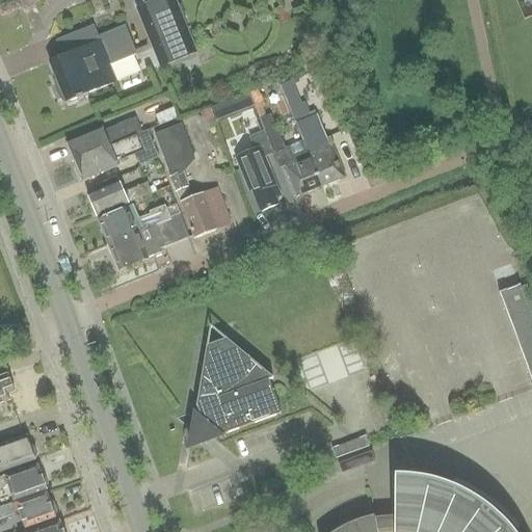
[(198,53),(177,0),(155,0),(136,8),(160,69),(198,53)]
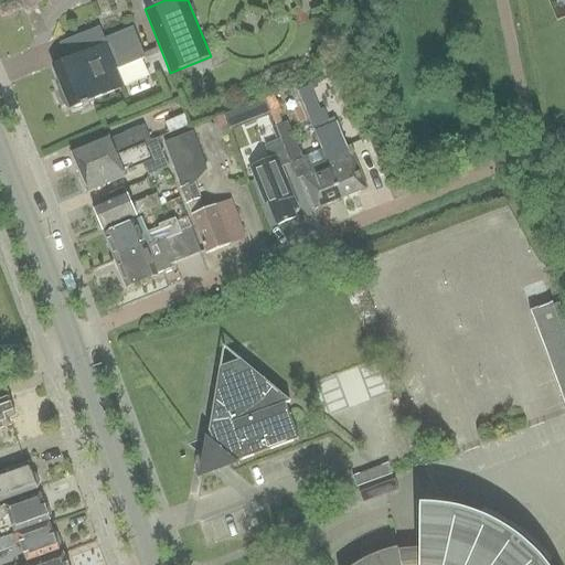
[(60,44),(67,61),(53,66),(64,93),(62,96),(66,108),(71,109),(124,87),(117,70),(146,57),(132,28),(105,40),(99,28),(60,44)]
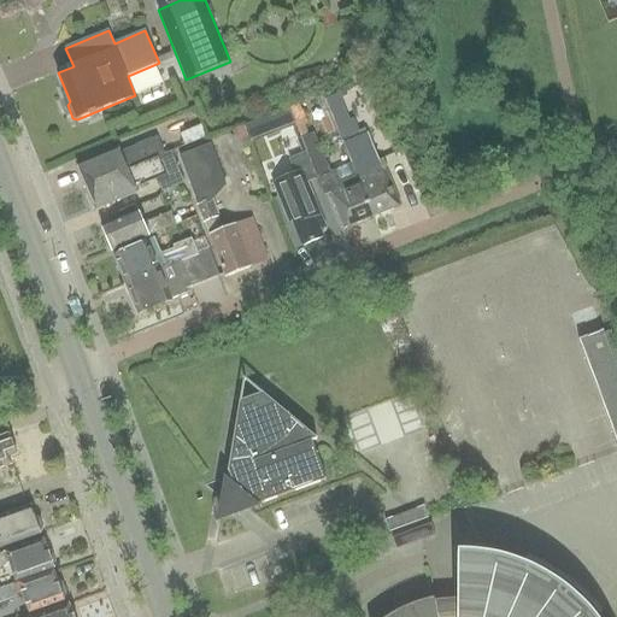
[(340,94),(327,100),(352,164),(372,217),(401,206),(386,169),(381,171),(366,135),(362,136),(354,118),(350,121),(340,94)]
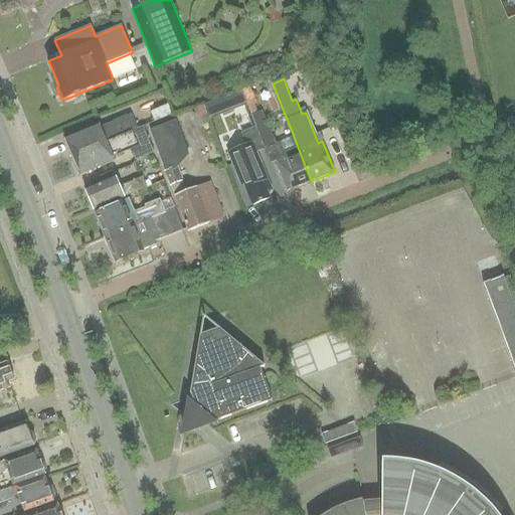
[(263,92),(272,89),(270,82),(261,86),(263,92)]
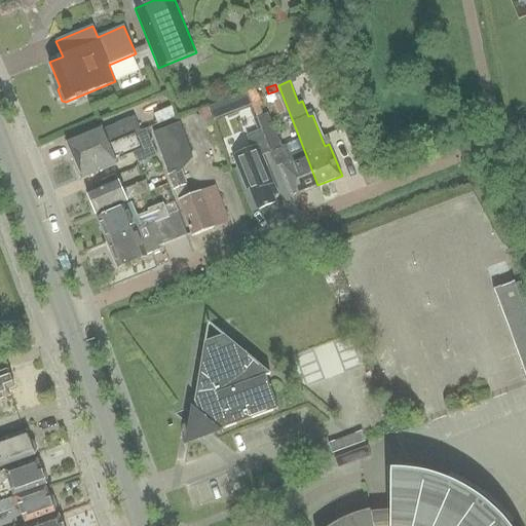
[(255,89),(247,92),(257,117),(264,114),(261,107),(264,106),(259,94),(257,95),(255,89)]
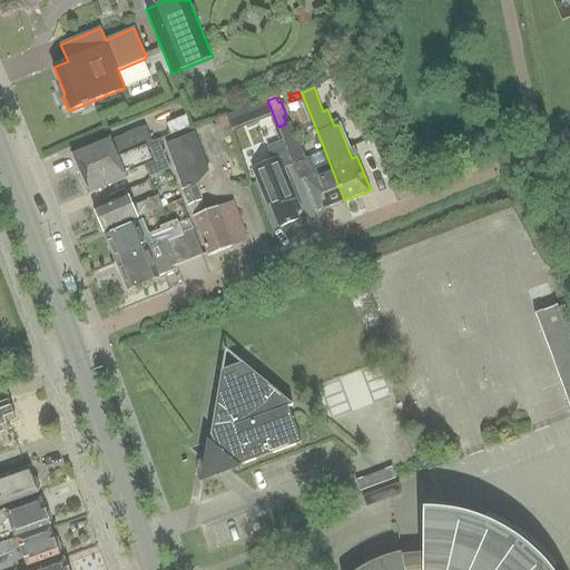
[(267,100),(249,107),(254,117),(271,110),(267,100)]
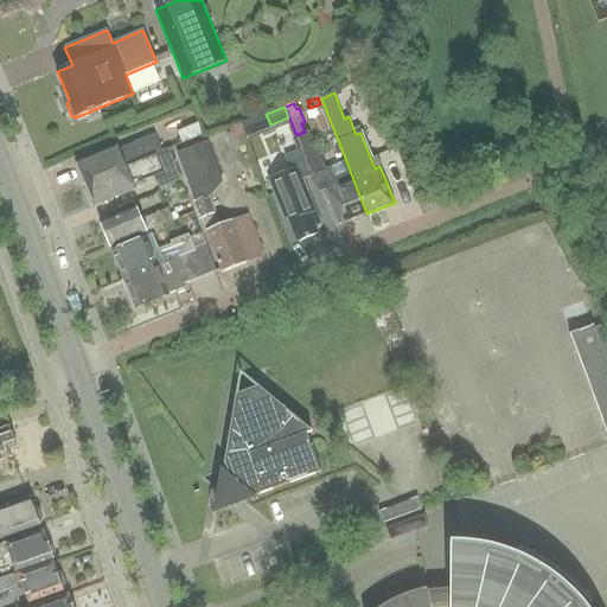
[(191,110),(172,119),(181,142),(202,134),(191,110)]
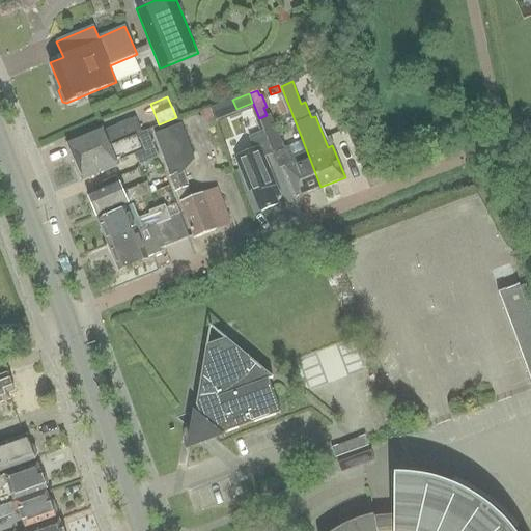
[(214,118),(210,108),(207,109),(201,111),(204,121),(214,118)]
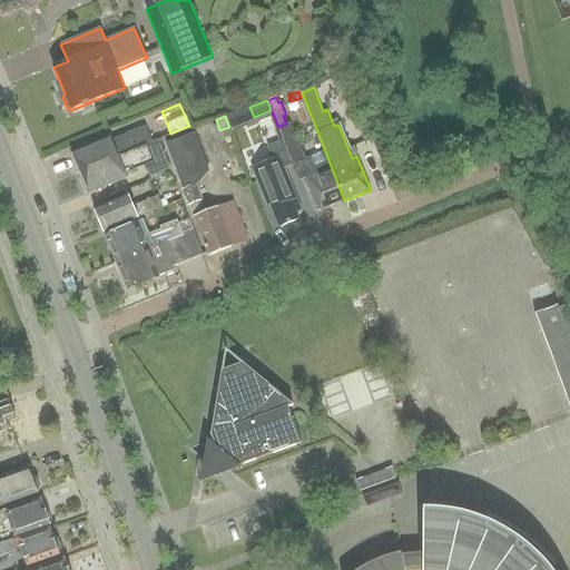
[(286,124),(278,127),(284,141),(288,150),(294,165),(300,179),(305,177),(318,212),(344,200),(325,151),(315,155),(307,158),(305,154),(292,121),(286,124)]
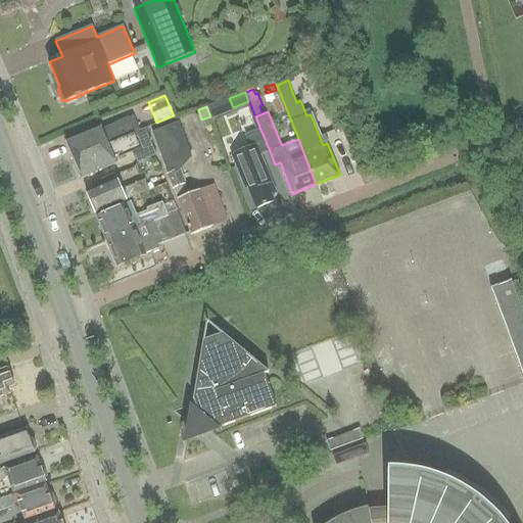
[(108,144),(140,132),(134,117),(102,130),(100,126),(66,140),(67,143),(65,143),(69,153),(72,152),(75,158),(108,144)]
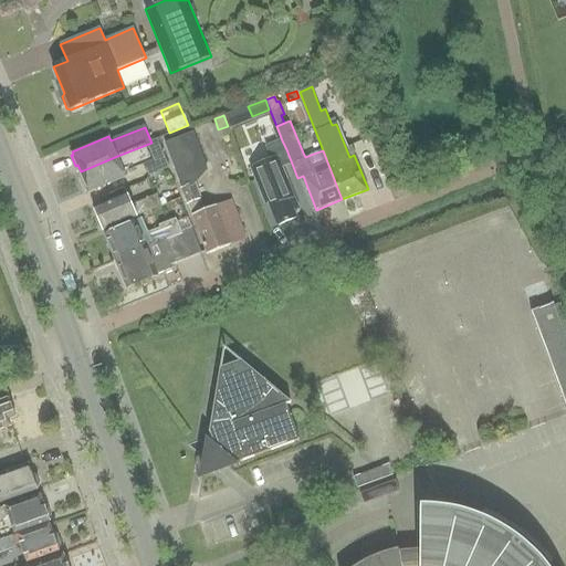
[(189,134),(166,143),(169,153),(182,188),(208,254),(231,245),(245,239),(231,201),(216,207),(217,208),(205,212),(194,185),(208,169),(194,132),(189,134)]
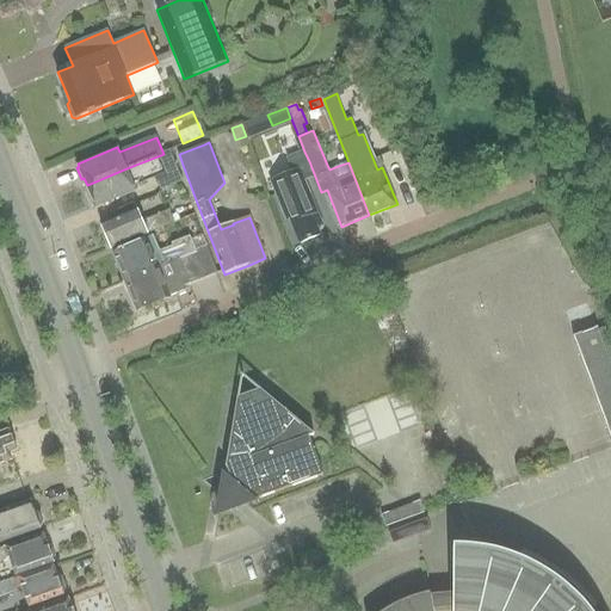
[(134,186),(155,178),(161,190),(183,181),(171,152),(164,154),(127,168),(87,185),(90,193),(88,193),(93,205),(94,204),(96,208),(136,191),(134,186)]
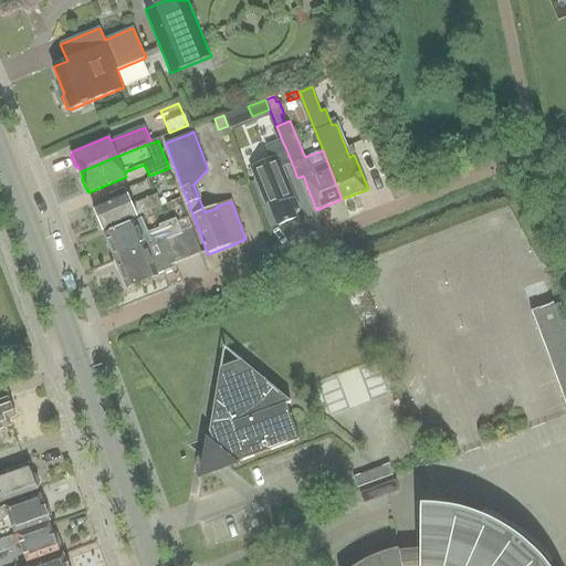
[(272,159),(251,167),(254,177),(265,203),(269,202),(278,226),(296,218),(294,211),(300,209),(282,167),(292,164),(286,149),(282,140),(266,146),(272,159)]
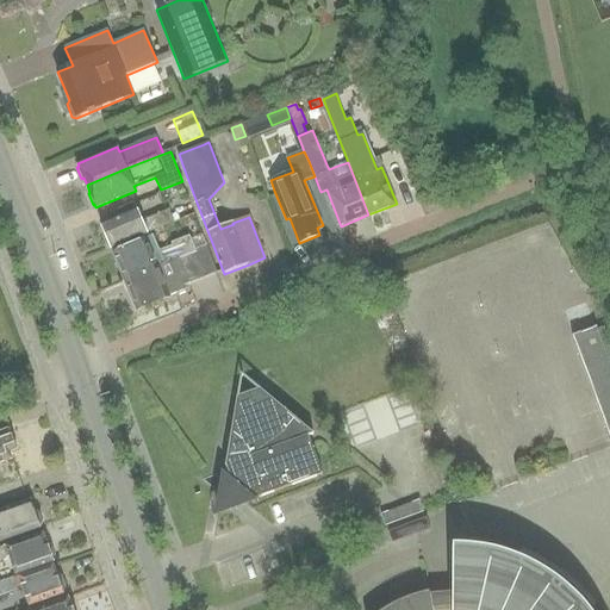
[(112,249),(175,223),(169,210),(142,222),(135,204),(119,210),(120,216),(100,224),(112,249)]
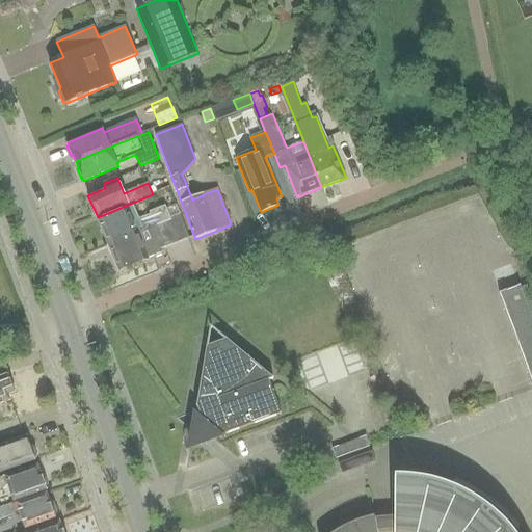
[(130,239),(171,220),(165,206),(150,212),(151,215),(139,219),(134,206),(99,220),(110,246),(130,239)]
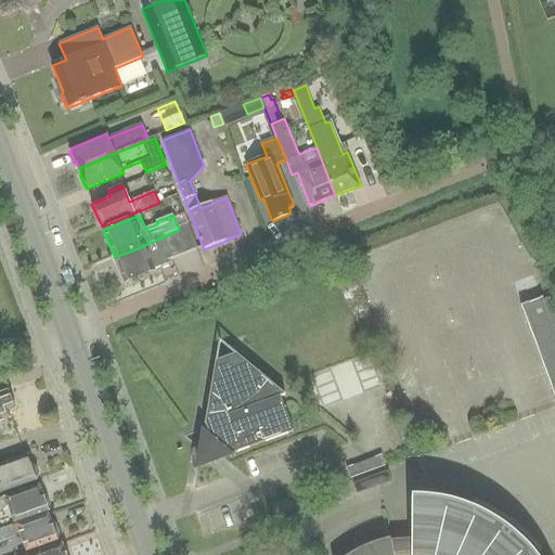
[(197,248),(189,226),(179,230),(136,249),(115,257),(125,282),(169,263),(167,260),(197,248)]
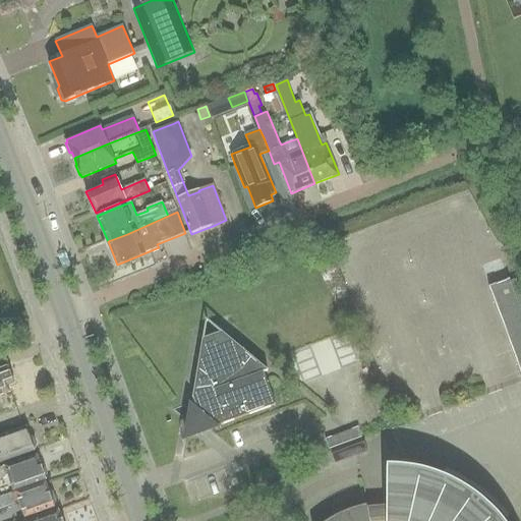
[(520,280),(520,278),(511,282),(510,280),(489,288),(520,371),(520,280)]
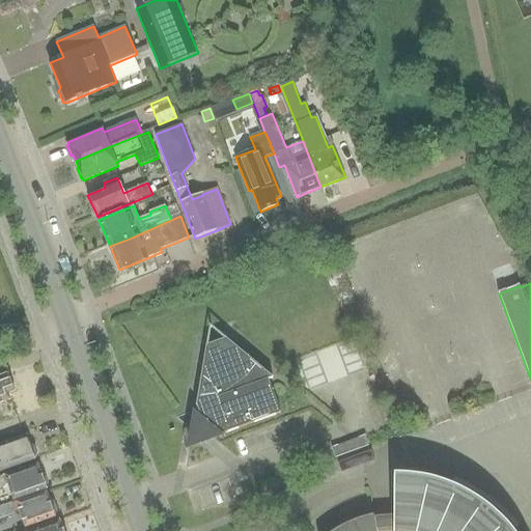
[(281,414),(270,383),(269,381),(273,379),(273,378),(226,339),(207,345),(190,446),(191,447),(281,414)]
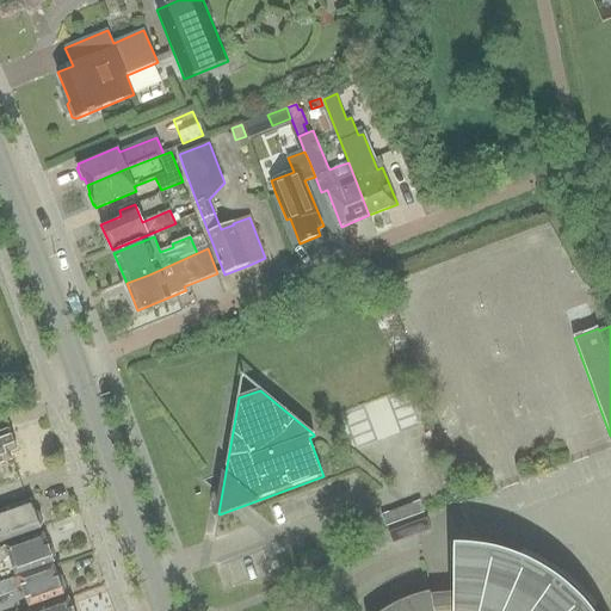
[(0,464),(13,461),(10,454),(17,451),(10,431),(0,434),(0,464)]
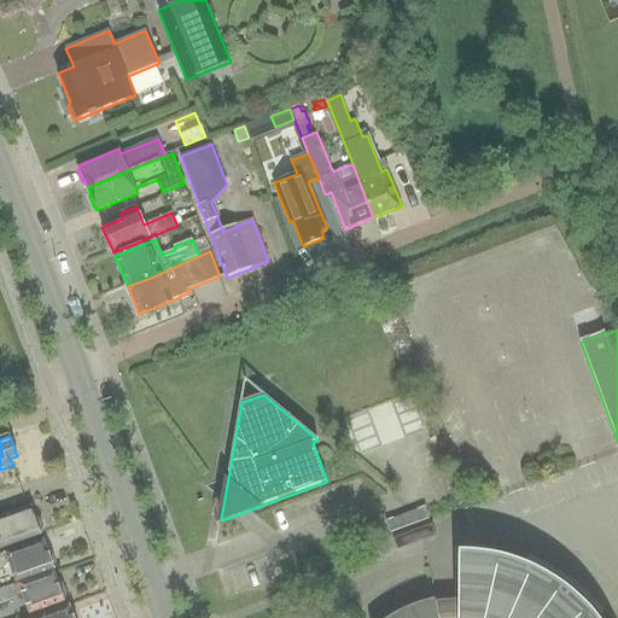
[(0,549),(6,548),(42,535),(41,534),(44,529),(41,520),(36,518),(31,506),(0,517),(0,549)]
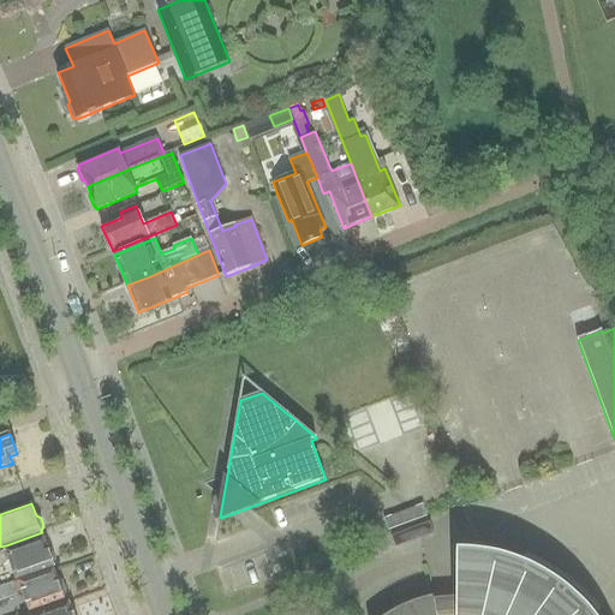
[(390,514),(396,543),(439,533),(433,505),(390,514)]
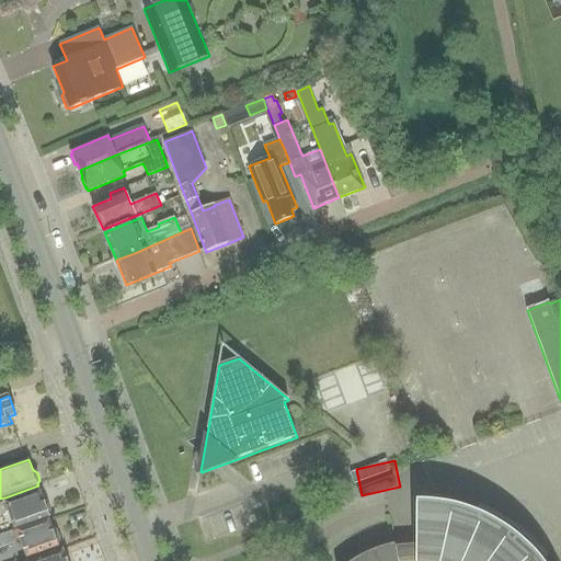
[(49,516),(50,512),(47,503),(44,500),(44,499),(43,499),(39,490),(3,503),(0,504),(0,516),(9,513),(15,529),(50,517),(49,516)]
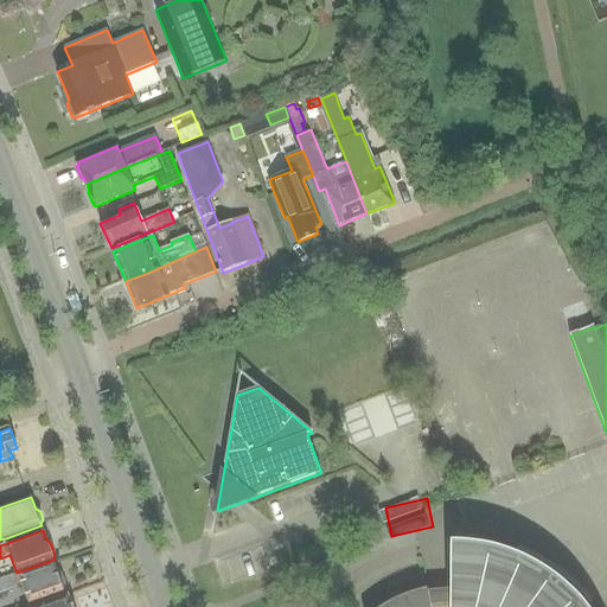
[(577,606),(575,604),(577,604),(586,600),(587,601),(588,600),(579,589),(569,580),(558,572),(547,563),(535,557),(522,551),(522,553),(522,554),(522,561),(522,566),(509,561),(497,556),(484,553),(471,550),(458,550),(455,592),(428,593),(427,586),(414,592),(401,598),(389,605),(384,606),(577,606)]
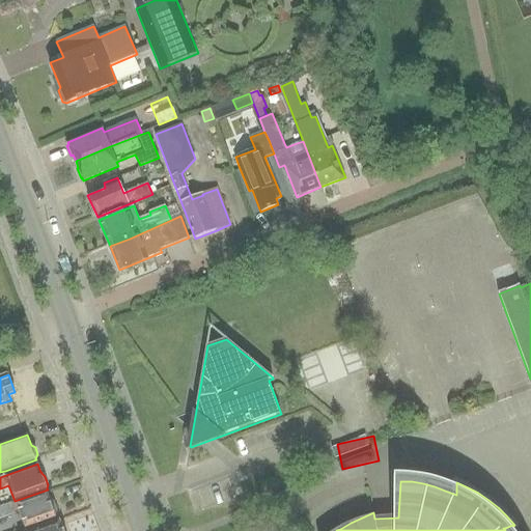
[(56,515),(57,511),(54,503),(51,501),(50,499),(49,500),(47,493),(14,504),(14,503),(0,507),(0,519),(1,519),(2,520),(20,512),(26,528),(56,518),(56,515)]
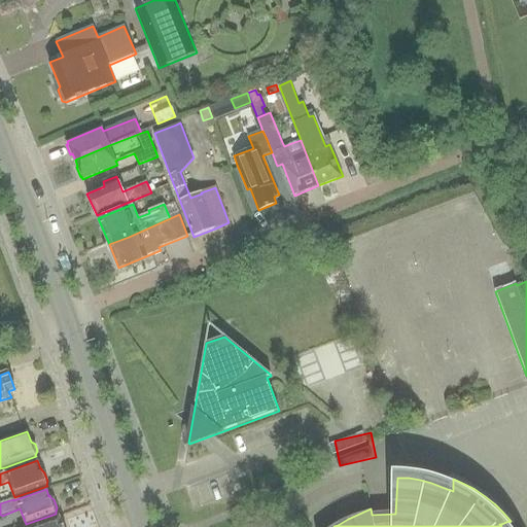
[(64,526),(62,521),(61,522),(59,517),(27,526),(64,526)]
